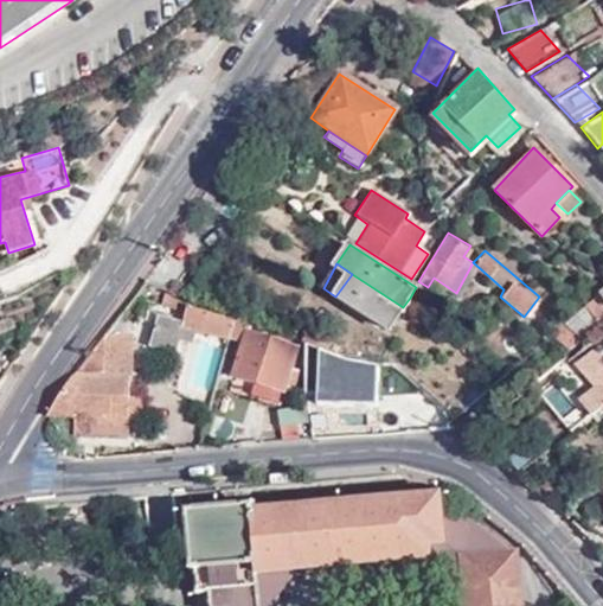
[(389,329),(403,307),(352,274),(335,297),(389,329)]
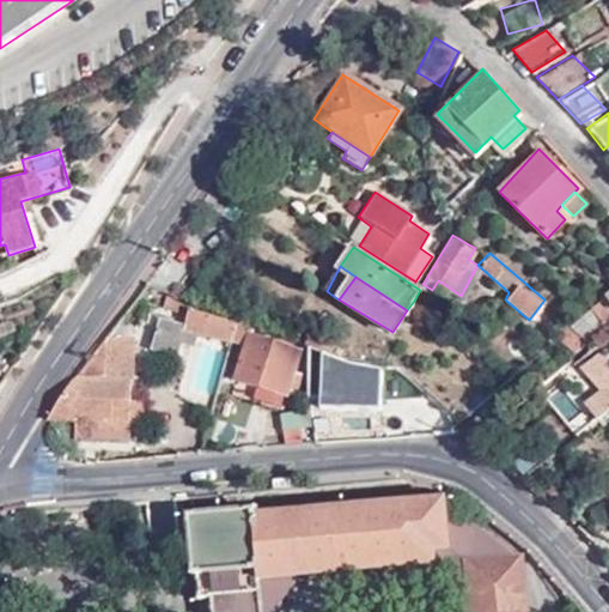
[(184,298),(164,292),(160,304),(181,310),(184,298)]
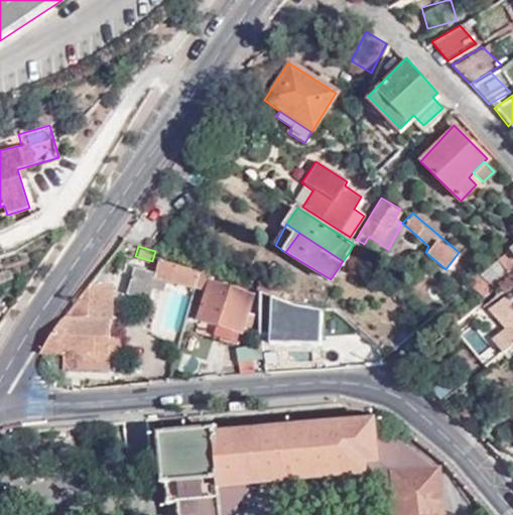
[(491,285),(512,266),(512,246),(482,271),(480,273),(491,285)]
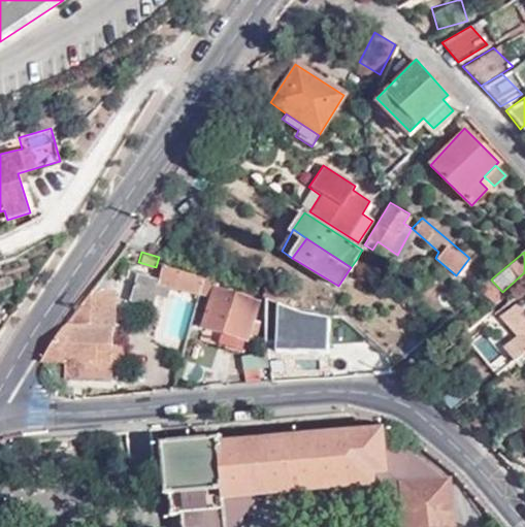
[(170,285),(197,294),(201,276),(163,263),(157,278),(135,272),(127,296),(152,304),(155,293),(166,297),(170,285)]
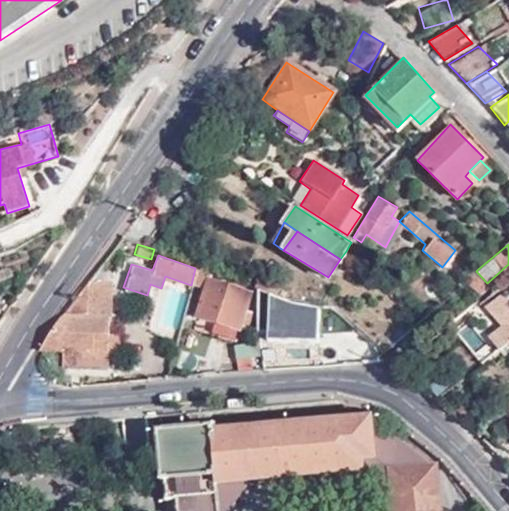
[(508,266),(508,264),(487,283),(488,284),(492,280),(508,266)]
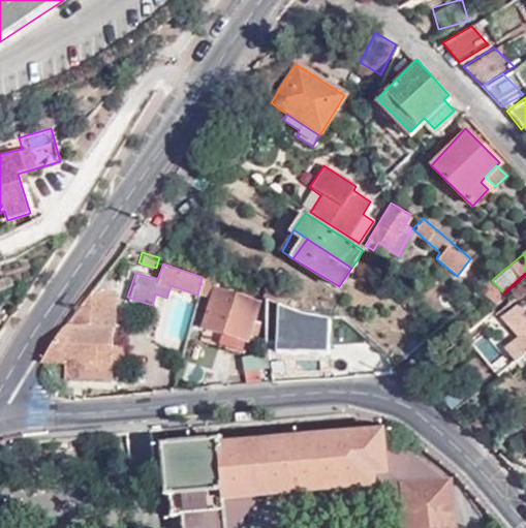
[(497,300),(504,293),(503,292),(492,280),(494,278),(491,276),(481,285),(497,300)]
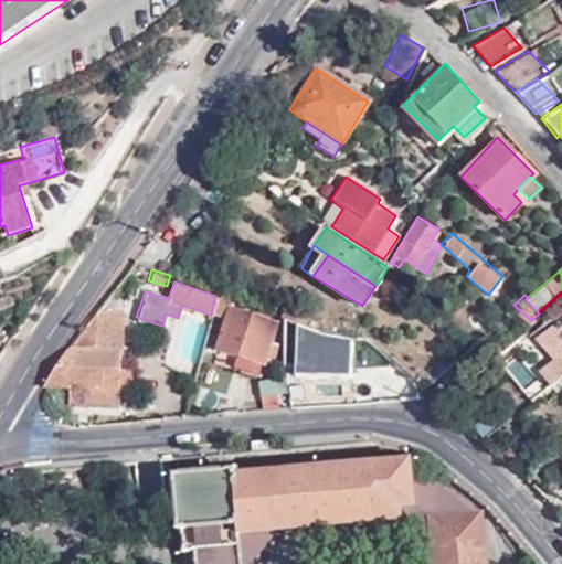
[(215,296),(211,315),(224,319),(215,350),(265,365),(266,361),(273,364),(279,344),(272,341),(278,321),(232,306),(233,302),(215,296)]
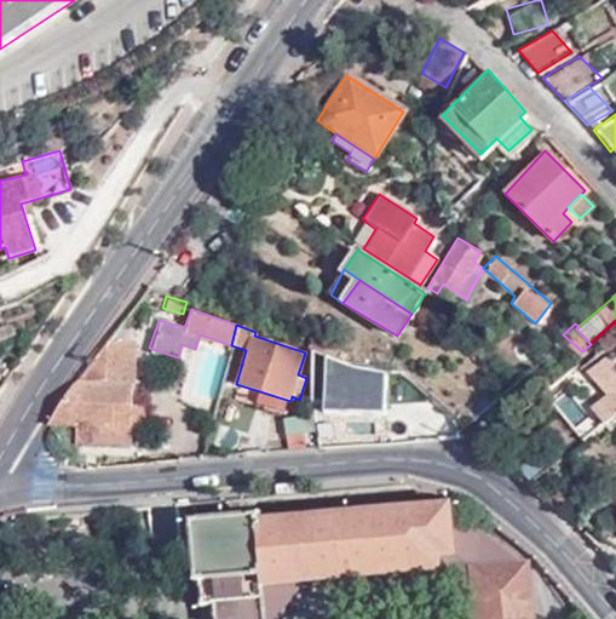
[(343,359),(344,356),(350,336),(327,327),(320,350),(343,359)]
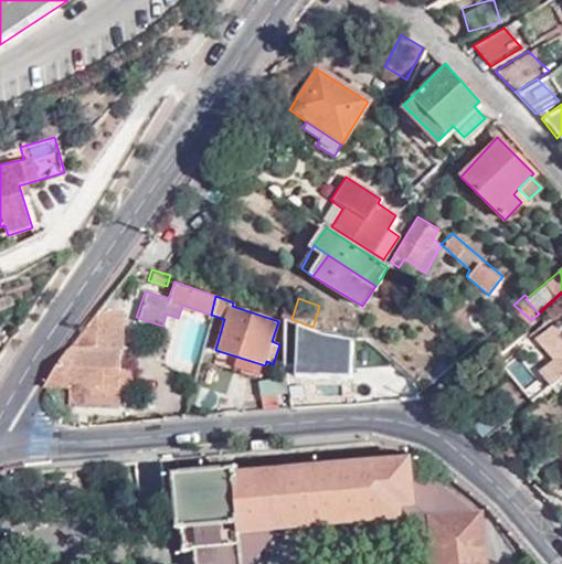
[(109,302),(98,305),(84,326),(120,328),(120,311),(109,302)]
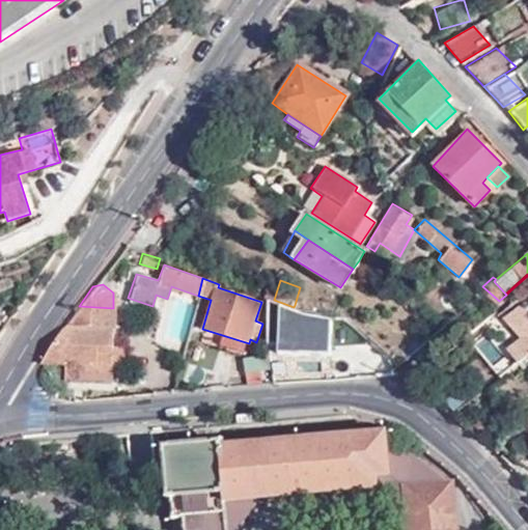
[(527,344),(527,313),(519,302),(502,315),(527,345),(527,344)]
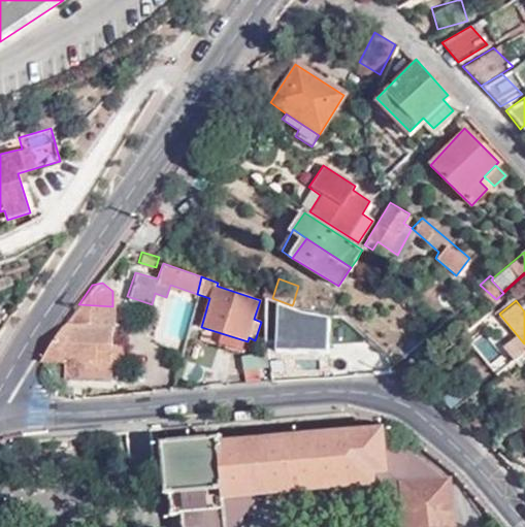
[(294,311),(268,301),(267,339),(275,342),(275,353),(327,354),(328,320),(295,319),(294,311)]
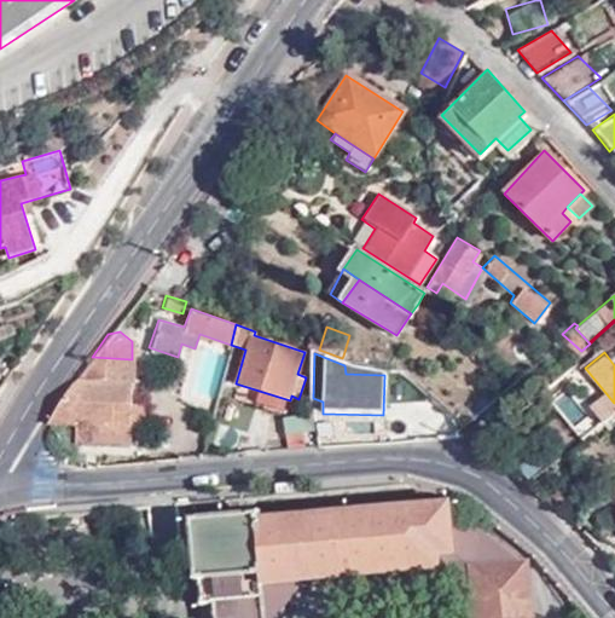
[(132,359),(92,357),(75,380),(132,383),(132,359)]
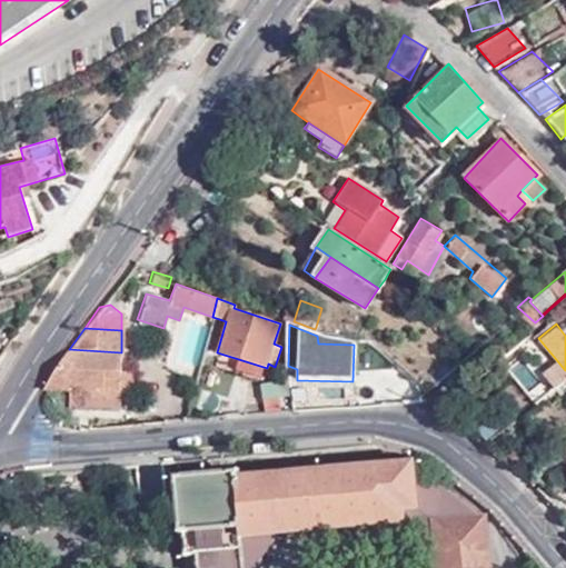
[(69,349),(43,389),(70,390),(69,408),(120,409),(120,392),(121,372),(121,352),(69,349)]
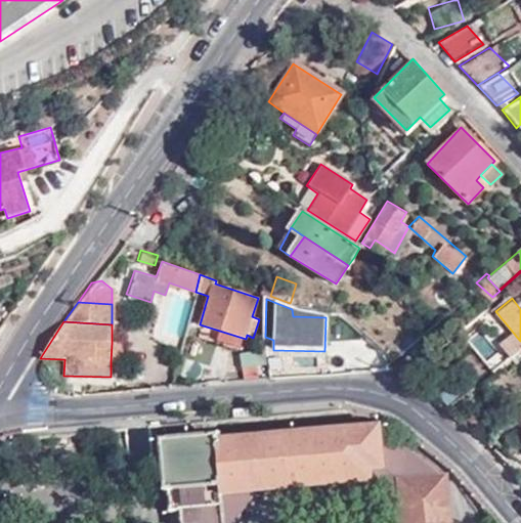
[(489,369),(505,356),(479,325),(464,339),(489,369)]
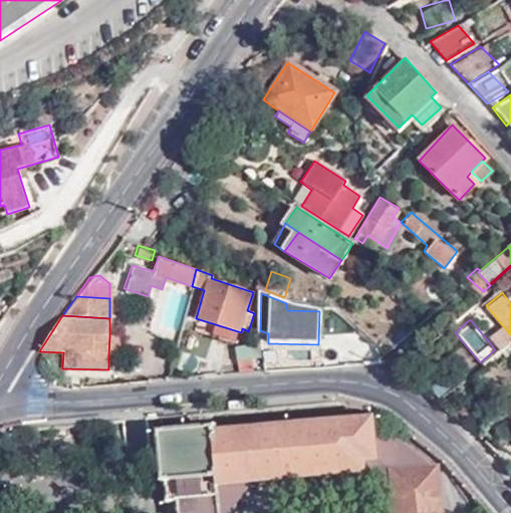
[(119,336),(109,336),(108,354),(118,354),(119,336)]
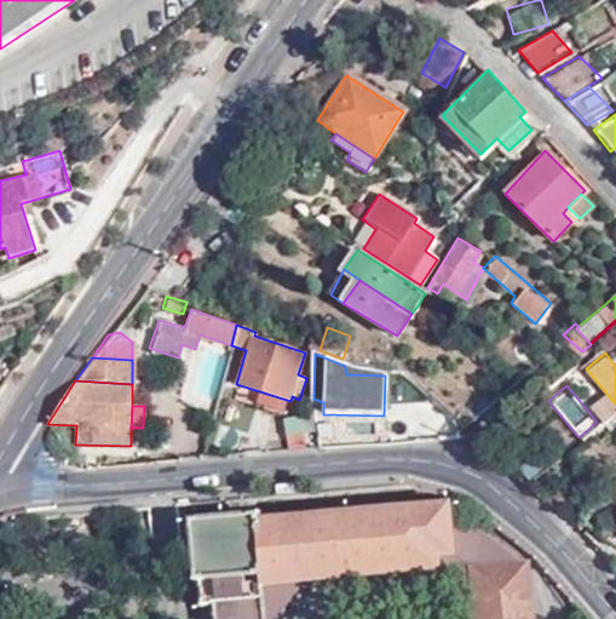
[(264,618),(262,574),(453,556),(470,569),(475,618),(528,618),(523,565),(447,504),(255,521),(254,516),(188,522),(194,582),(196,580),(199,607),(209,607),(211,618),(264,618)]
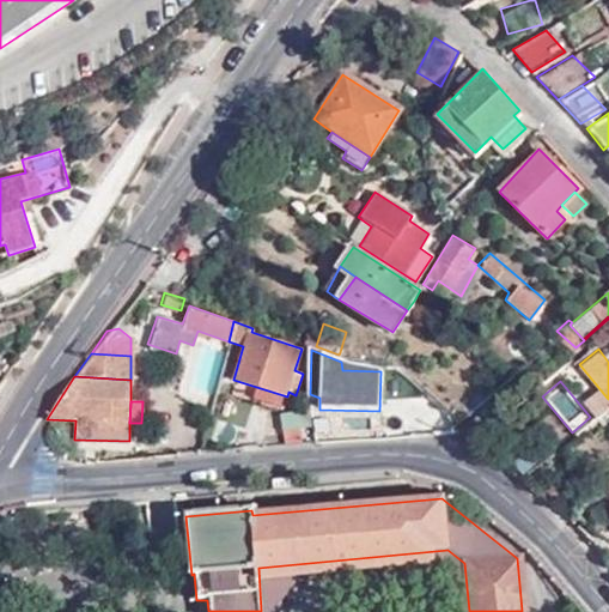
[(261,611),(274,611),(274,604),(296,577),(432,564),(451,580),(455,611),(469,611),(464,563),(448,550),(259,568),(261,611)]
